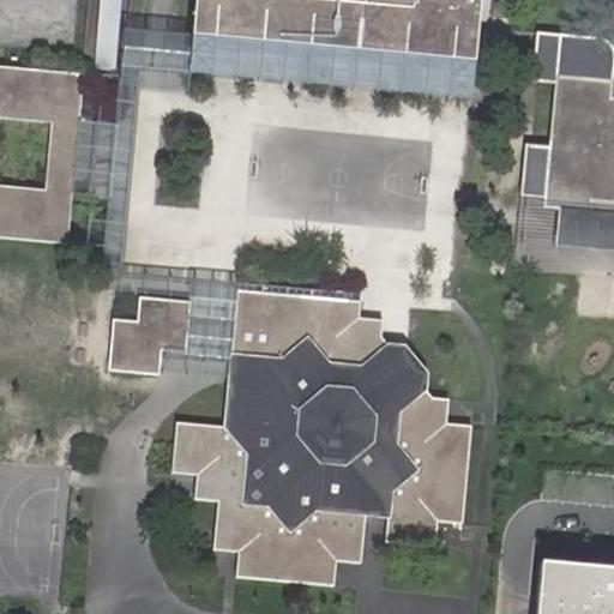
[(122,0),(96,0),(89,68),(116,71),(122,0)]
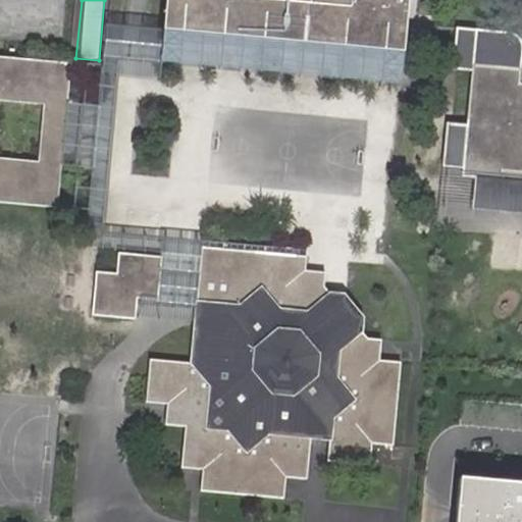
[(407,0),(167,0),(165,31),(402,53),(407,0)]
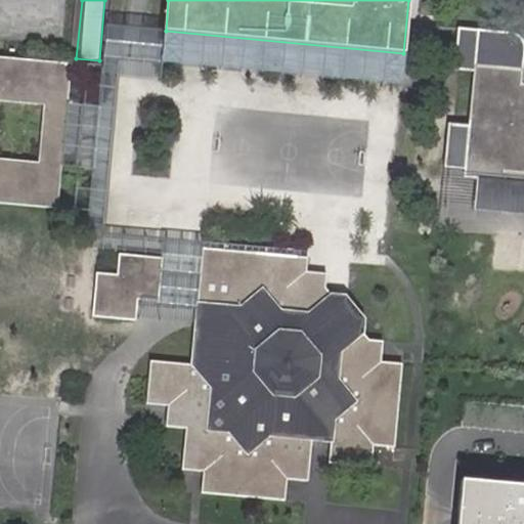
[(162,63),(166,31),(106,26),(103,58),(162,63)]
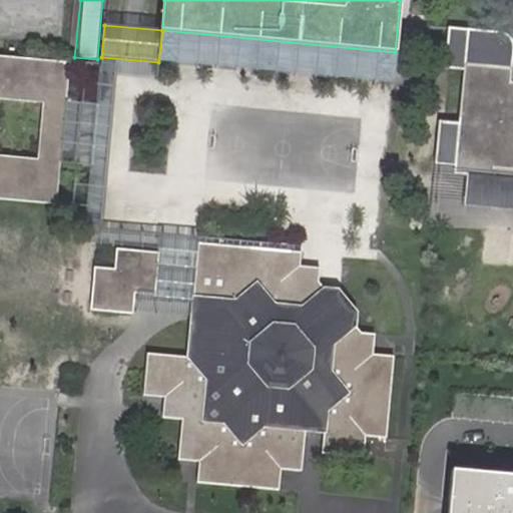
[(497,31),(447,28),(445,61),(465,64),(459,122),(455,163),(454,171),(475,174),(476,166),(494,167),(493,175),(511,176),(512,176),(512,81),(509,81),(512,50),(504,38),(497,31)]
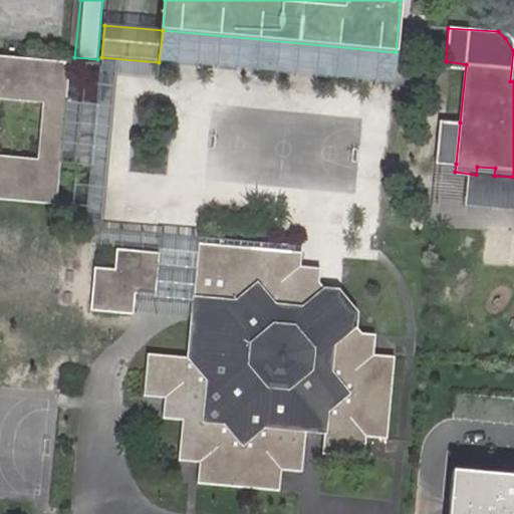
[(393,84),(396,52),(163,30),(159,62),(393,84)]
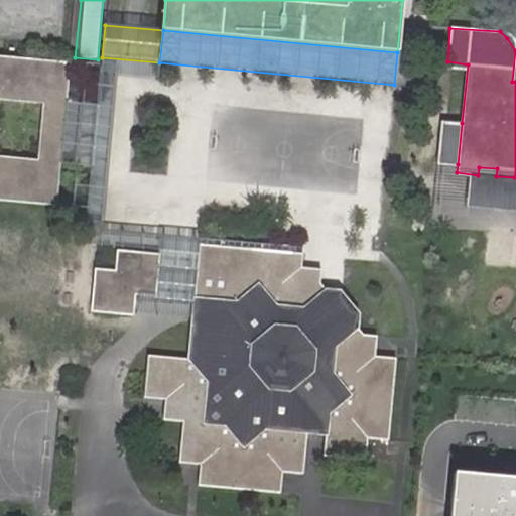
[(70,65),(0,57),(0,199),(55,205),(70,65)]
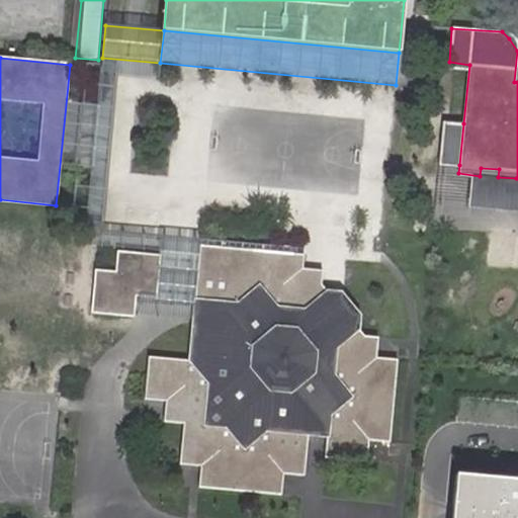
[(197,300),(203,246),(106,236),(122,73),(90,69),(72,247),(119,252),(160,257),(156,296),(136,295),(134,315),(193,322),(195,300),(197,300)]
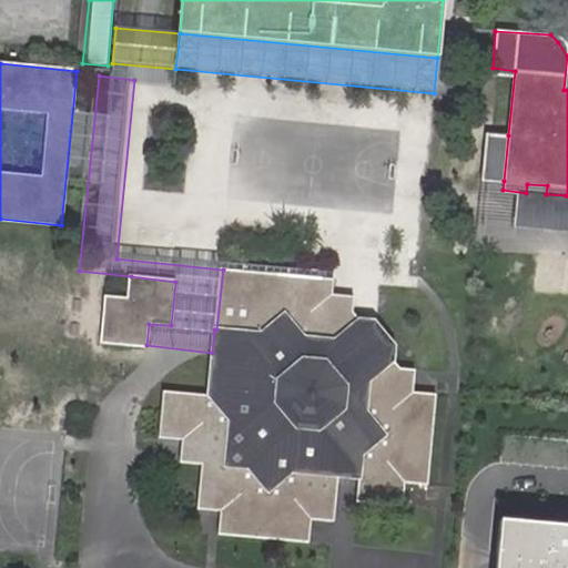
[(489,180),(494,133),(480,132),(476,179),(489,180)]
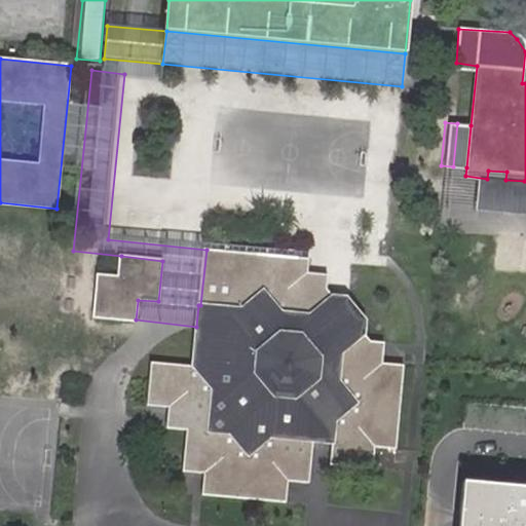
[(466,167),(471,125),(457,123),(453,166),(466,167)]
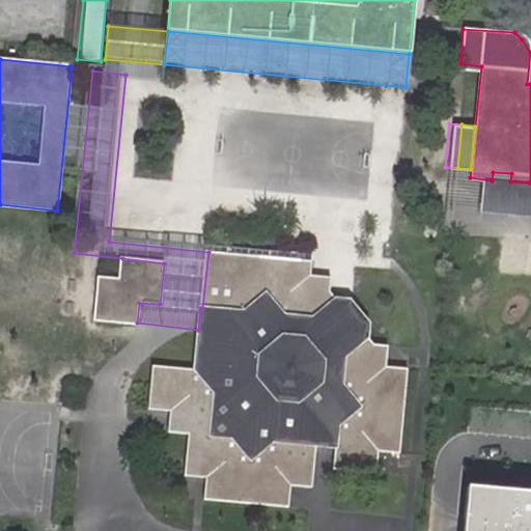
[(524,232),(529,183),(510,182),(511,173),(493,172),(492,180),(470,177),(455,176),(450,224),(524,232)]
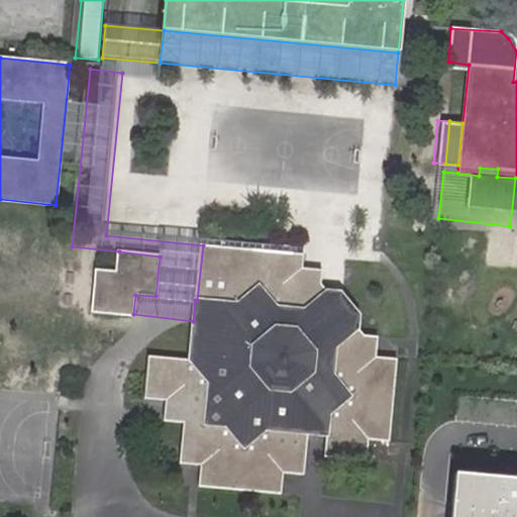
[(304,255),(203,245),(197,300),(195,300),(193,321),(189,360),(149,356),(144,396),(167,400),(165,419),(184,421),(180,462),(201,464),(198,485),(281,492),(284,472),(303,474),(307,435),(327,438),(324,456),(366,460),(368,439),(390,441),(397,360),(375,356),(377,337),(364,335),(358,329),(360,316),(340,291),(326,290),(320,283),(322,271),(303,268),(304,255)]
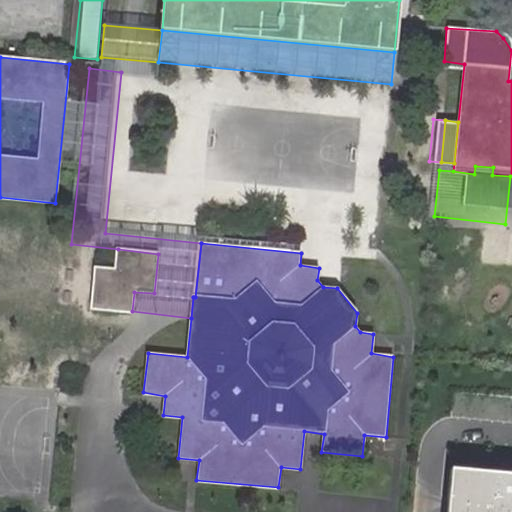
[(158,254),(118,249),(116,270),(95,268),(91,307),(132,311),(134,292),(154,293),(158,254)]
